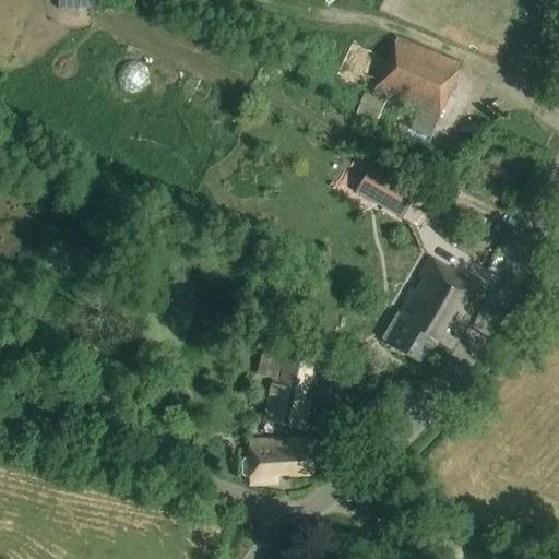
[(429,139),(460,69),(400,42),(376,96),(420,116),(411,138),(426,144),(429,139)]
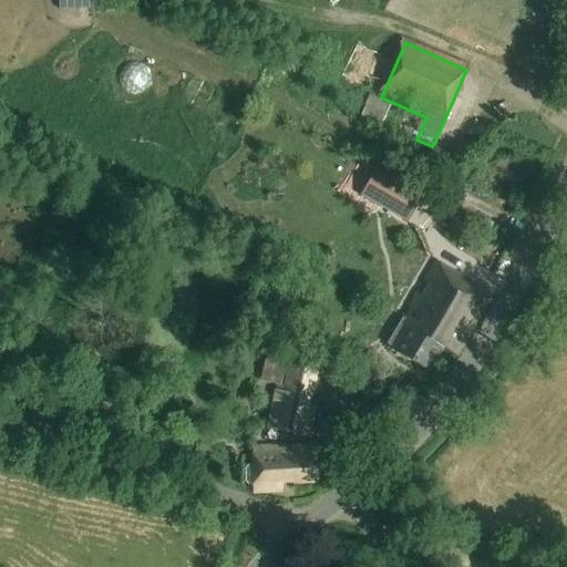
[(381,167),(364,193),(411,224),(428,197),(381,167)]
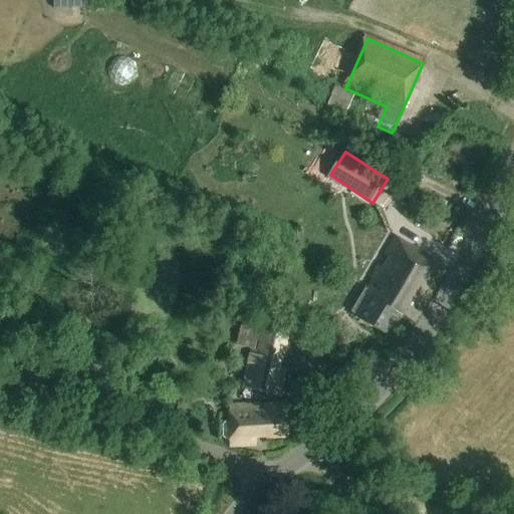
[(413,326),(442,277),(428,269),(431,264),(397,243),(373,283),(375,285),(371,292),(367,290),(348,320),(388,344),(402,320),(413,326)]
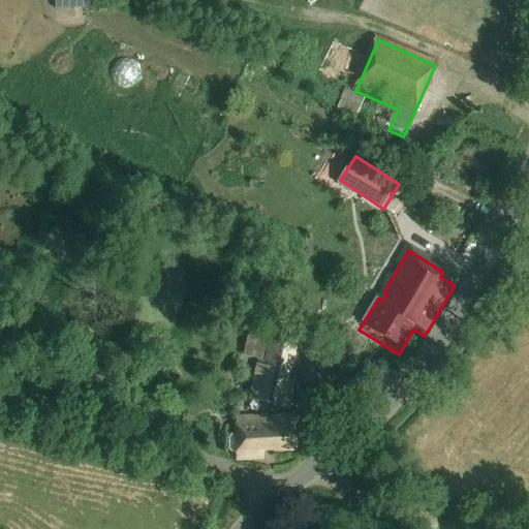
[(261,334),(247,401),(287,409),(293,381),(284,379),(286,368),(292,369),(299,342),(261,334)]
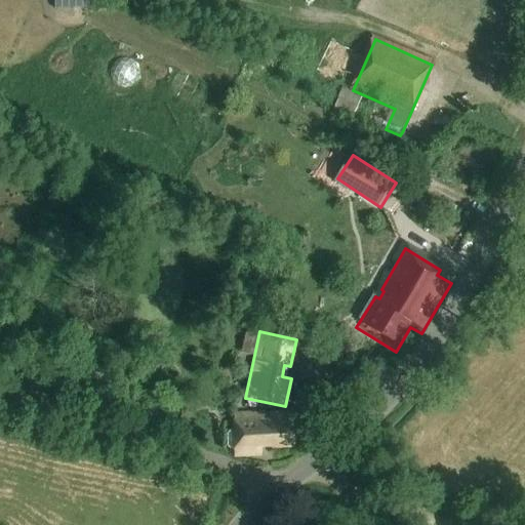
[(308,396),(297,393),(293,405),(303,408),(308,396)]
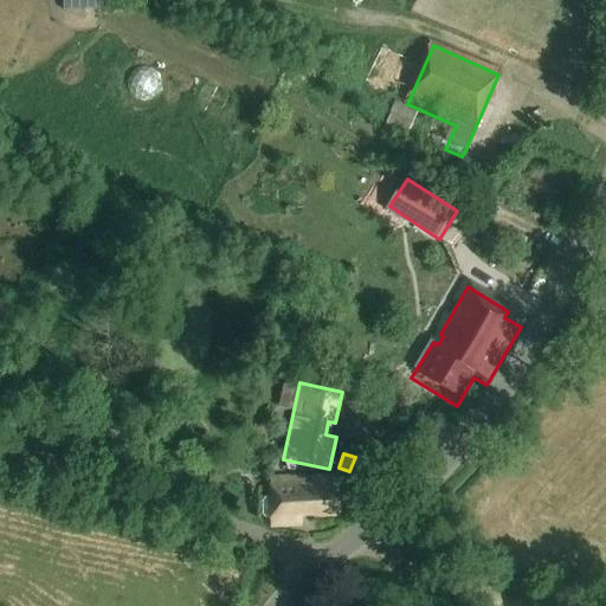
[(265,497),(263,501),(263,516),(266,519),(272,519),(272,522),(272,527),(283,527),(301,526),(300,517),(336,516),(334,476),(270,478),(271,497),(265,497)]
